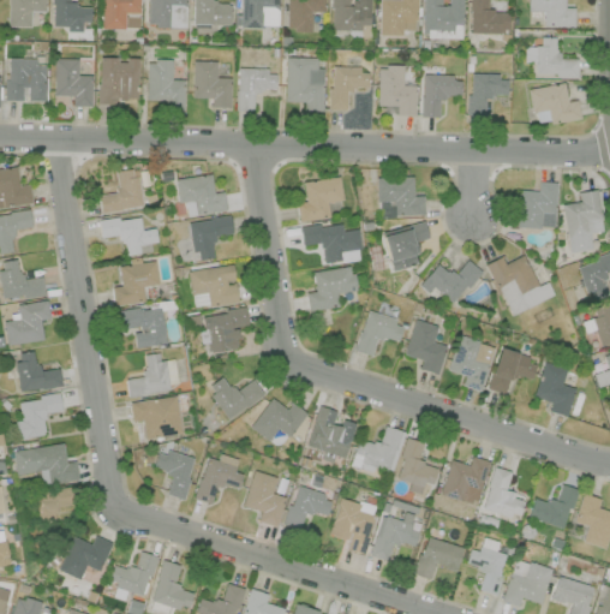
[(11,0),(11,28),(34,28),(34,12),(48,12),(48,0),(11,0)]
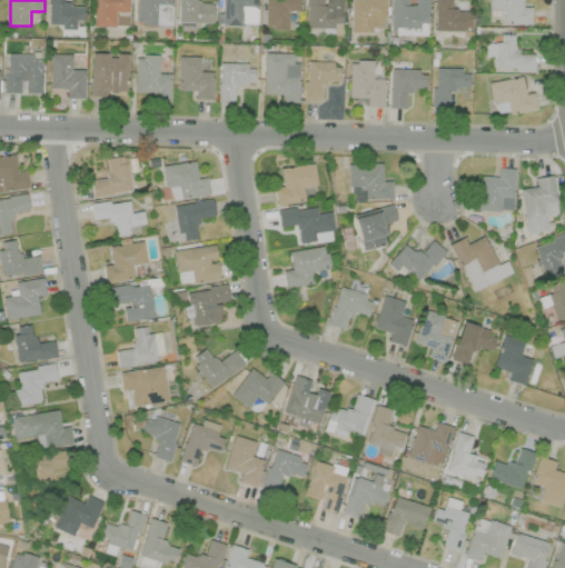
[(50,0),(51,26),(65,26),(65,30),(79,30),(79,21),(86,21),(87,6),(68,6),(68,0),(50,0)]
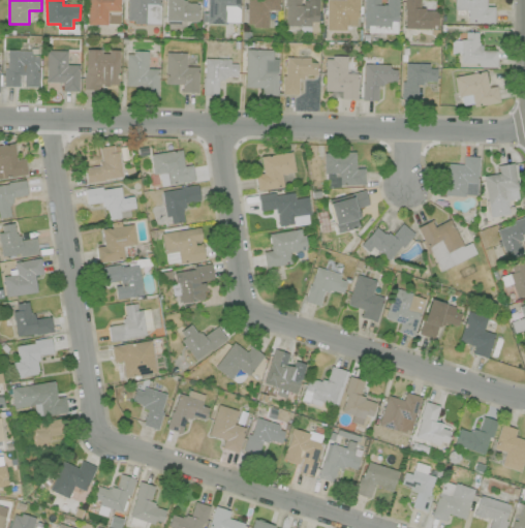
[(90,0),(90,25),(122,26),(122,0),(90,0)]
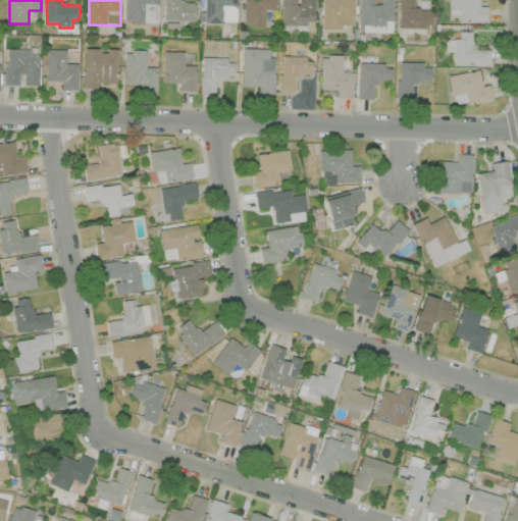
[(160,0),(127,0),(127,23),(160,23),(160,0)]
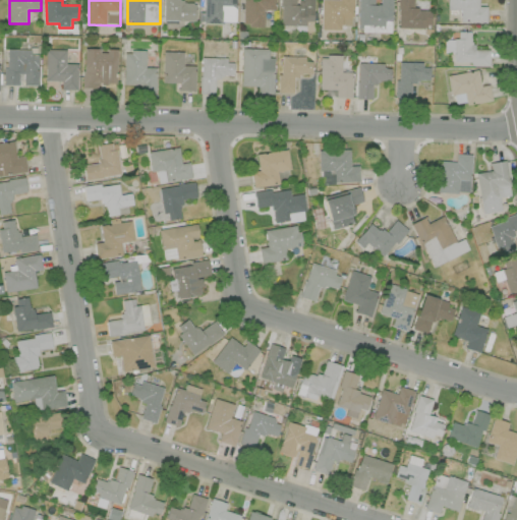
[(197,21),(198,4),(181,4),(180,0),(164,0),(164,21),(182,21),(197,21)]
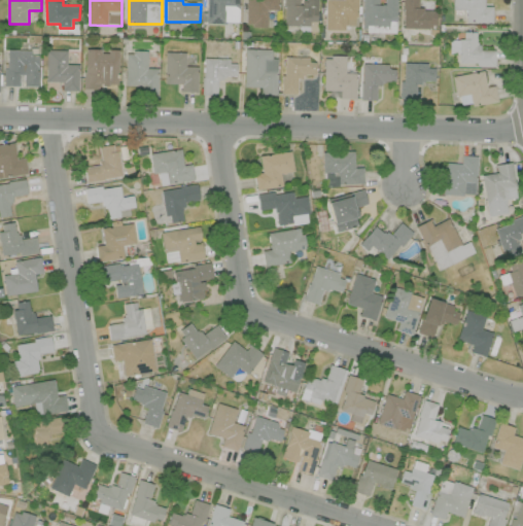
[(208,0),(208,24),(241,25),(241,0),(208,0)]
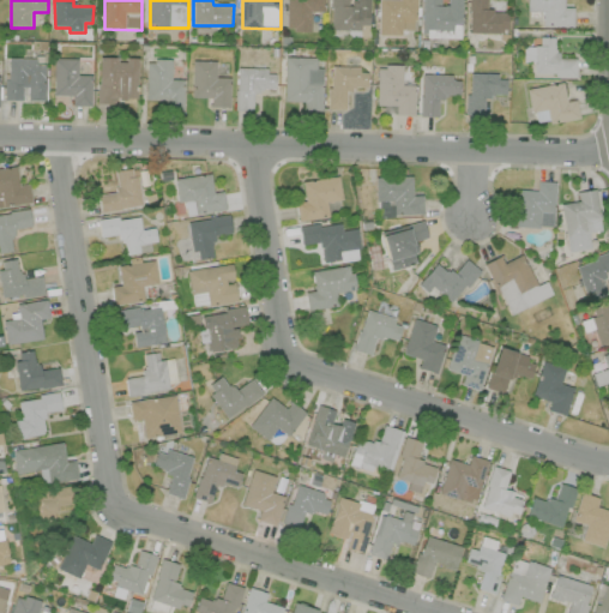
[(326,0),(289,0),(289,31),(313,32),(314,12),(326,13),(326,0)]
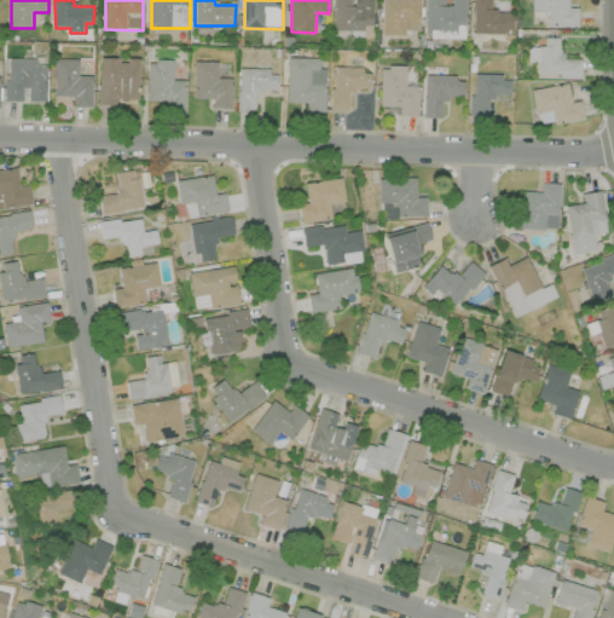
[(335,0),(336,32),(364,32),(364,39),(375,39),(374,0),(335,0)]
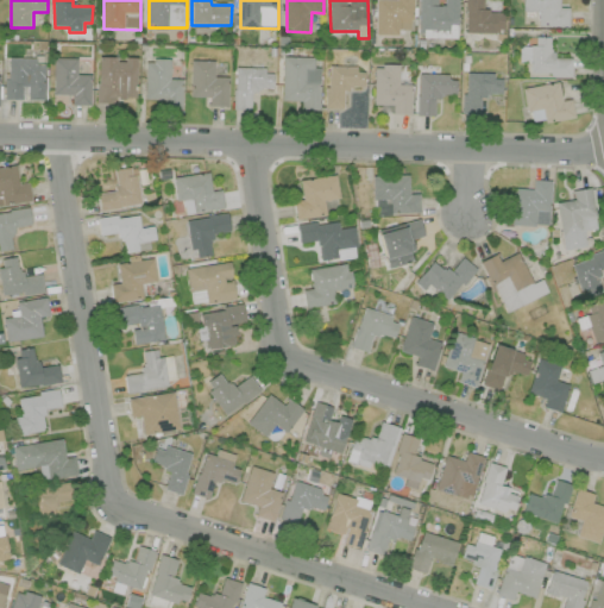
[(377,37),(401,37),(401,30),(415,30),(414,0),(397,0),(398,0),(378,0),(377,37)]
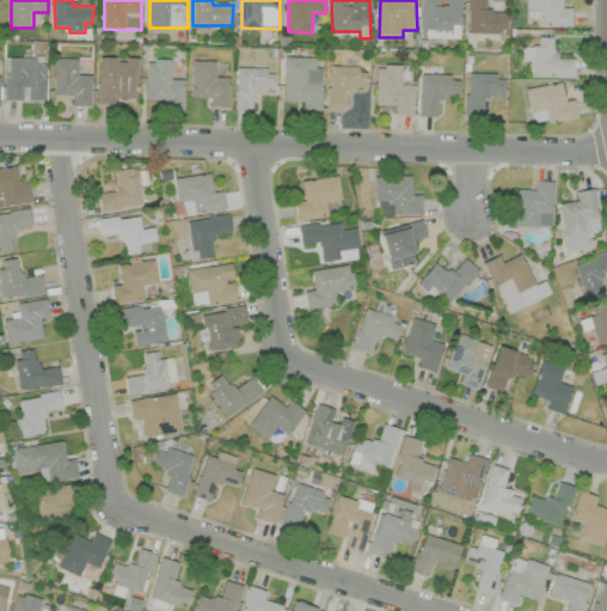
[(441,0),(423,0),(423,38),(463,40),(463,0),(448,0),(448,6),(442,6),(441,0)]
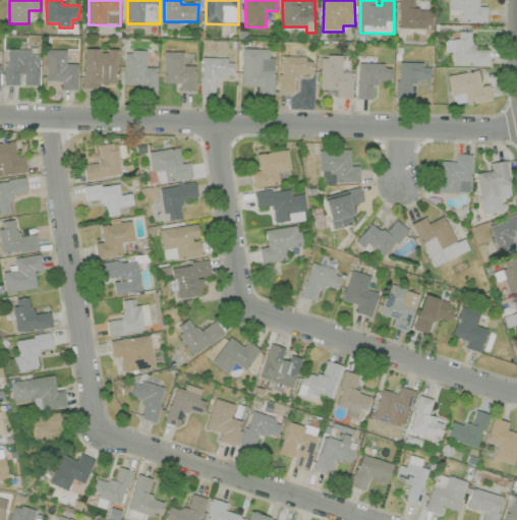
[(400,0),(400,30),(434,30),(434,10),(416,10),(415,0),(400,0)]
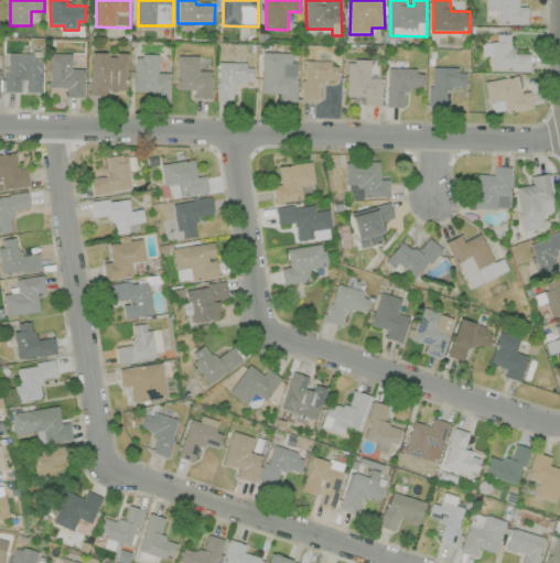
[(529,25),(530,8),(520,8),(520,0),(486,0),(487,11),(502,11),(502,25),(529,25)]
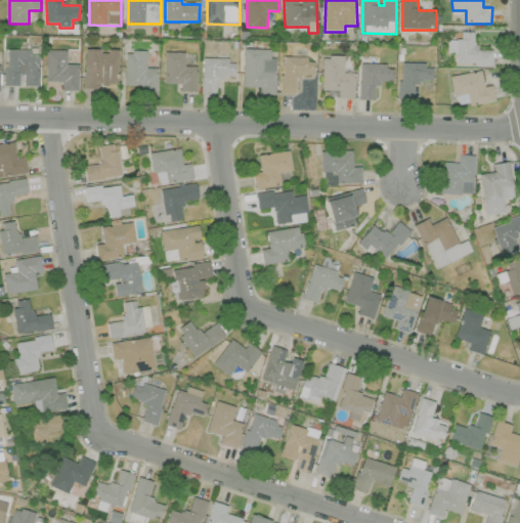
[(494,67),(494,51),(477,51),(477,33),(464,33),(463,41),(449,41),(449,54),(459,54),(458,66),(494,67)]
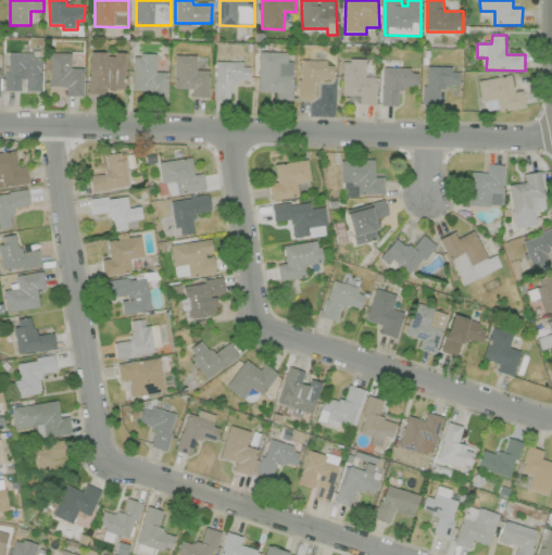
[(289,53),(261,52),(260,92),(278,93),(278,101),(295,101),(296,63),(289,62),(289,53)]
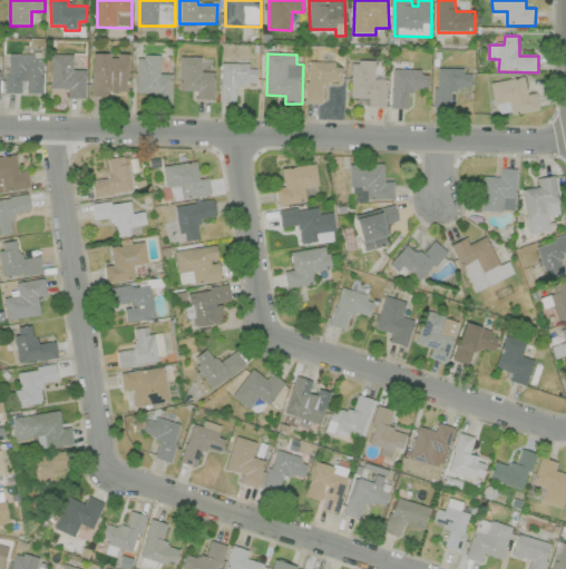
[(94,55),(94,97),(110,97),(110,92),(129,94),(130,55),(118,55),(118,56),(94,55)]
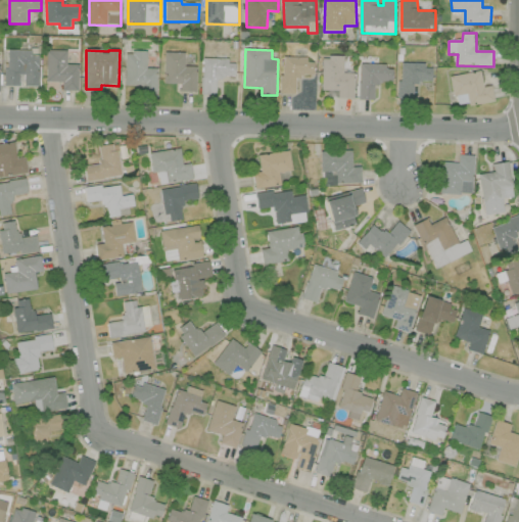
[(68,51),(48,51),(47,82),(64,83),(64,91),(80,91),(81,65),(68,64),(68,51)]
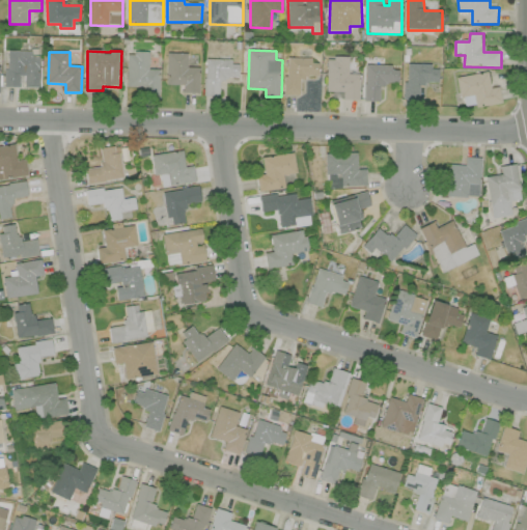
[(40,87),(42,53),(8,53),(8,87),(24,87),(40,87)]
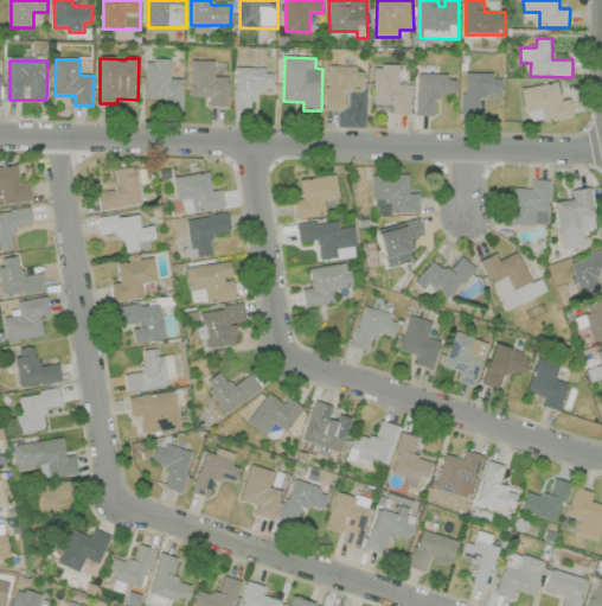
[(185,81),(172,80),(172,61),(147,61),(147,101),(165,101),(165,109),(184,110),(185,81)]
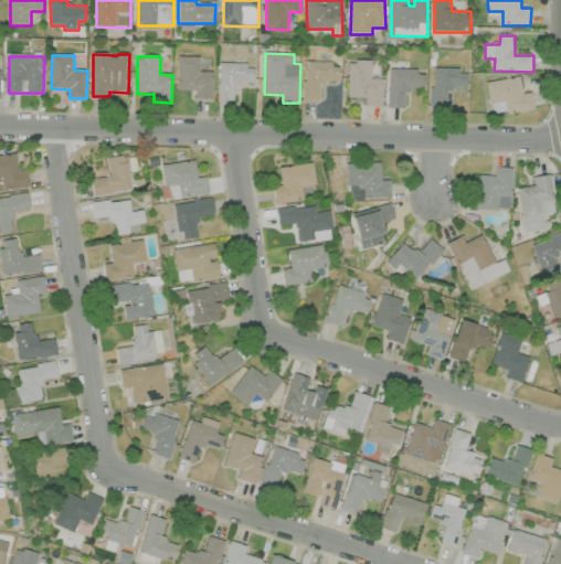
[(179,91),(197,92),(197,99),(214,99),(214,72),(201,72),(201,57),(179,56),(179,91)]
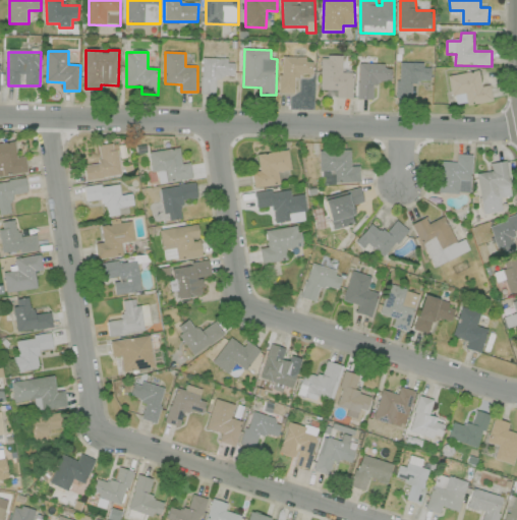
[(322,91),(339,91),(339,99),(353,99),(354,73),(344,73),(344,57),(323,56),(322,91)]
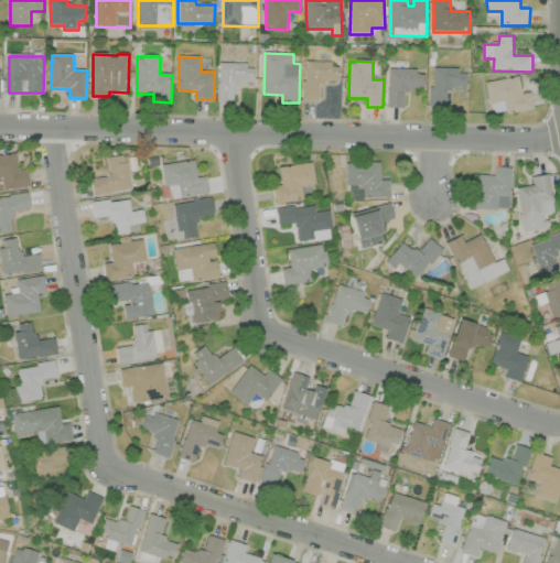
[(304,101),(321,101),(321,83),(340,83),(341,64),(305,63),(304,101)]
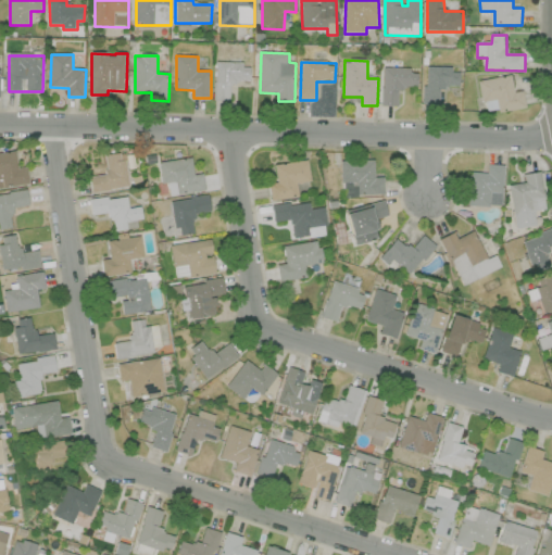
[(233,101),(233,83),(251,83),(251,64),(217,64),(216,101),(233,101)]
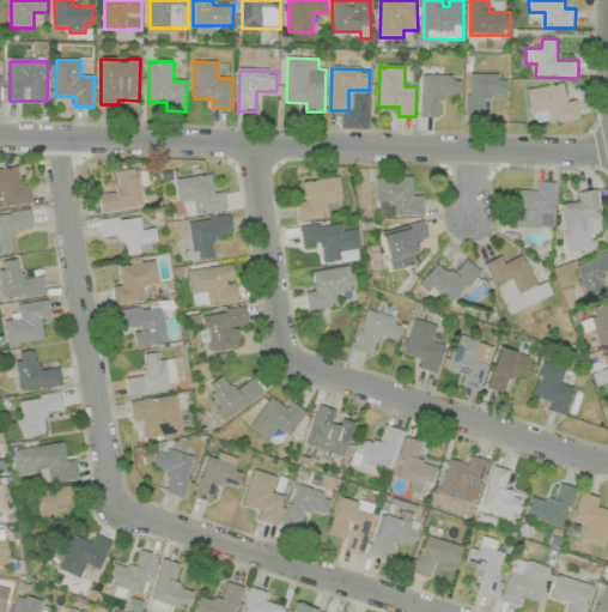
[(486,116),(487,97),(508,97),(508,76),(469,76),(469,115),(486,116)]
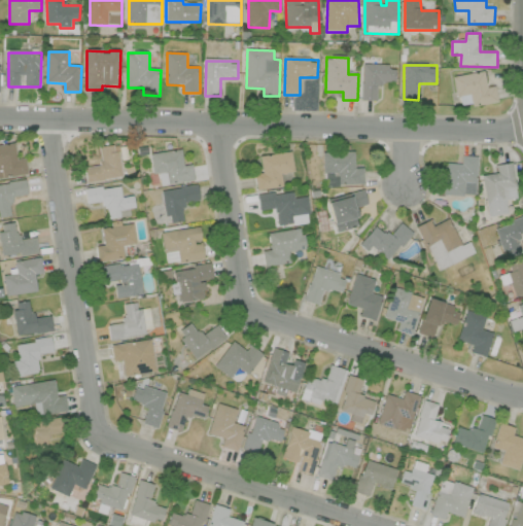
[(396,84),(397,67),(363,66),(363,101),(379,101),(379,84),(396,84)]
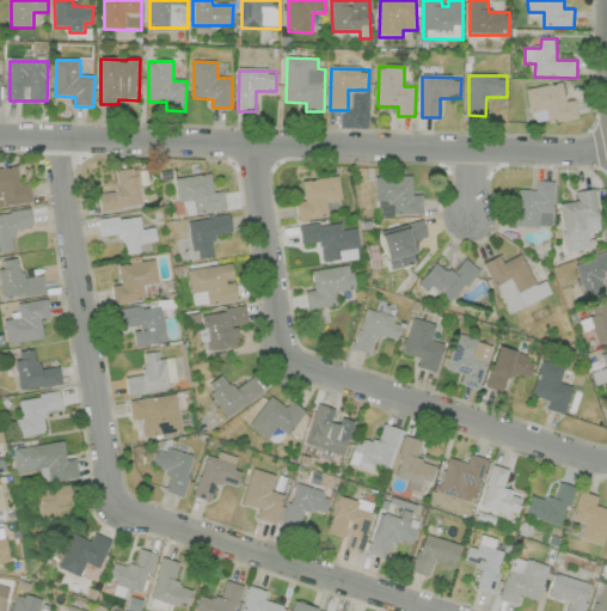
[(529,90),(534,126),(580,118),(577,101),(566,103),(564,84),(529,90)]
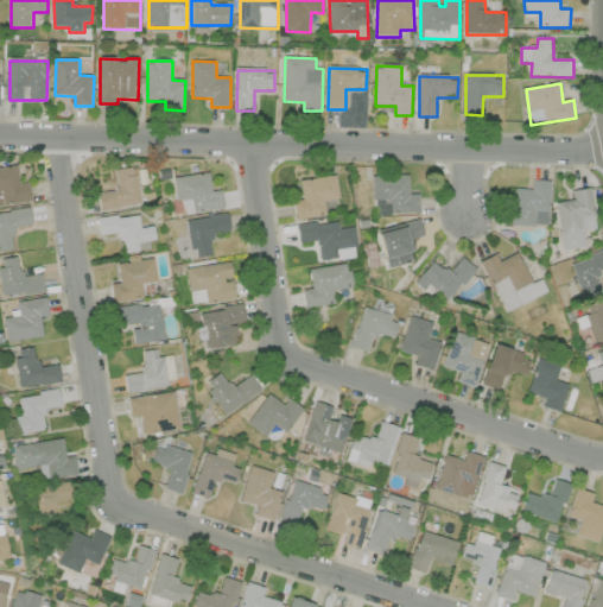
[(0,206),(33,202),(32,183),(21,184),(19,166),(0,168),(0,206)]
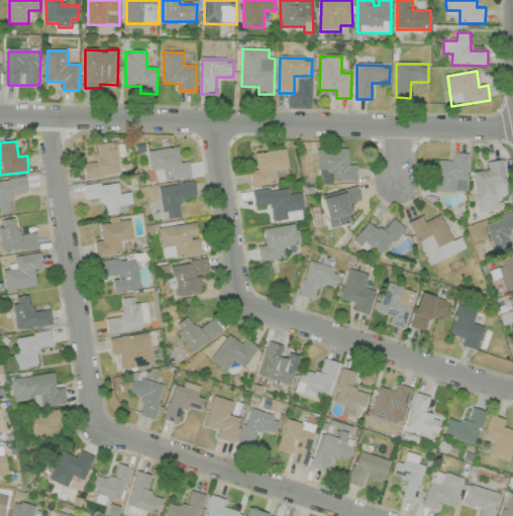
[(121,175),(117,142),(99,145),(101,163),(85,165),(87,180),(121,175)]
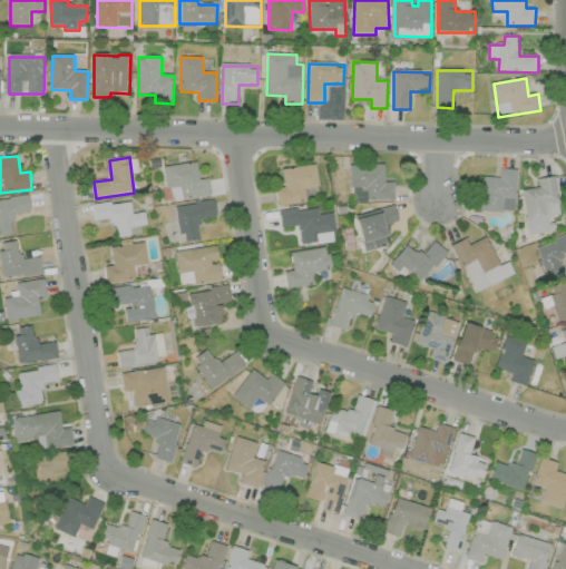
[(164,166),(166,184),(174,183),(175,200),(212,197),(211,179),(199,180),(198,163),(164,166)]
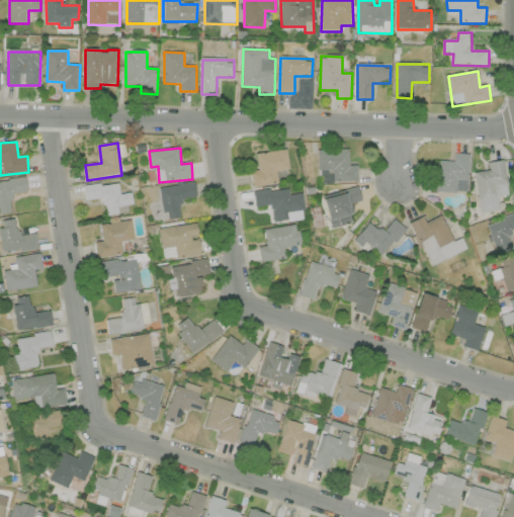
[(319,150),(320,171),(323,171),(323,184),(359,183),(359,166),(351,166),(350,149),(319,150)]
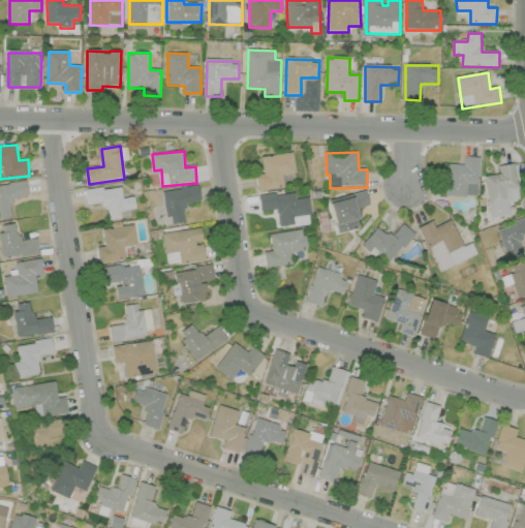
[(297,174),(295,153),(263,157),(266,176),(257,177),(259,191),(285,187),(284,176),(297,174)]
